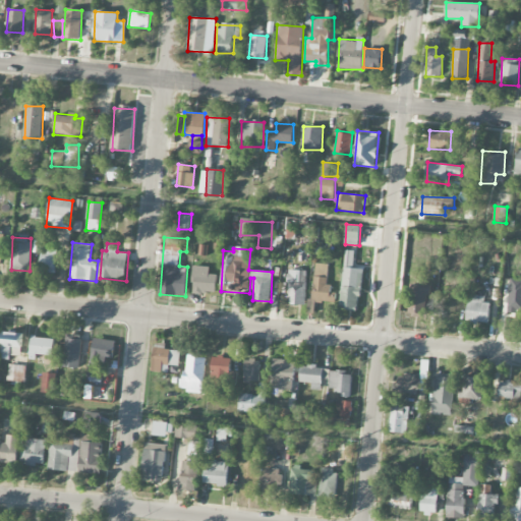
[(41,250),(40,273),(56,273),(57,251),(41,250)]
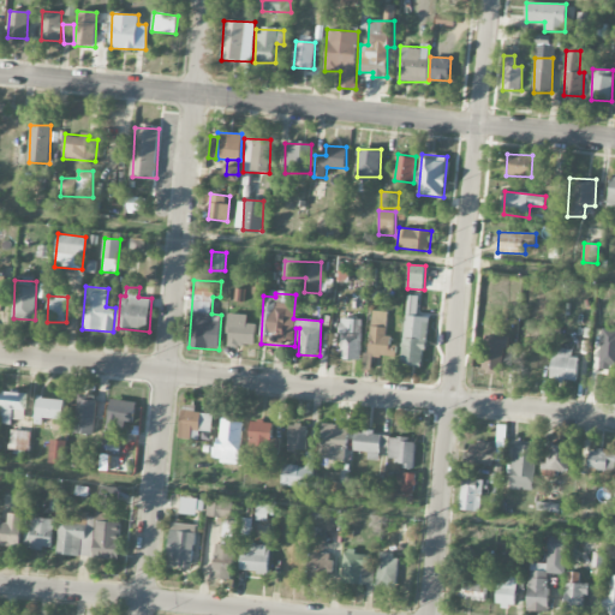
[(396,345),(388,345),(389,311),(371,310),(369,356),(396,357),(396,345)]
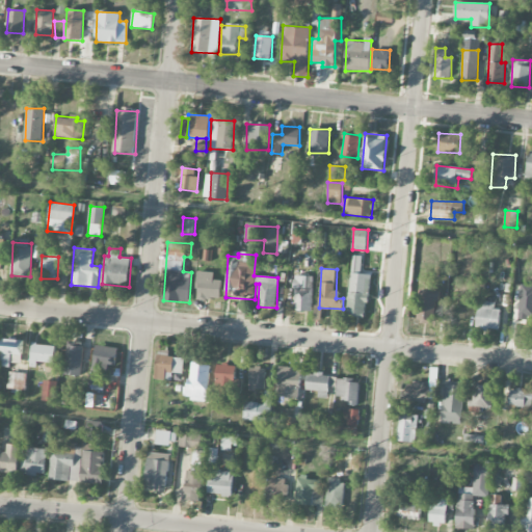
[(214,271),(198,271),(196,298),(220,299),(221,280),(213,280),(214,271)]
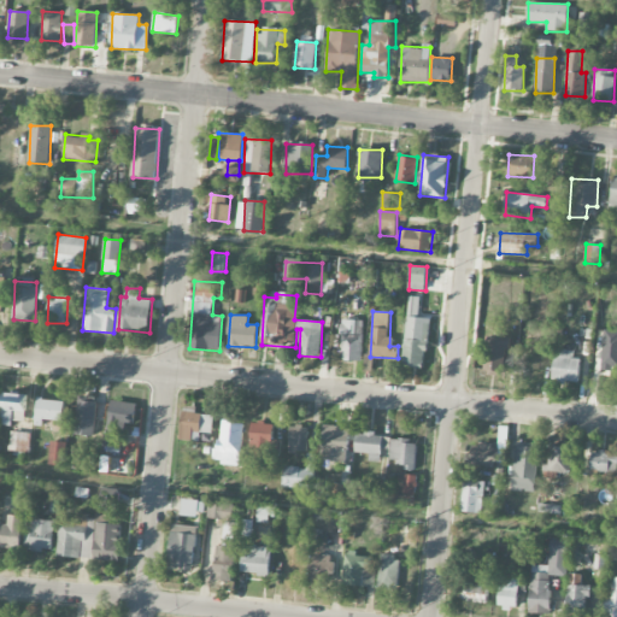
[(404,366),(427,366),(428,317),(405,317),(404,366)]
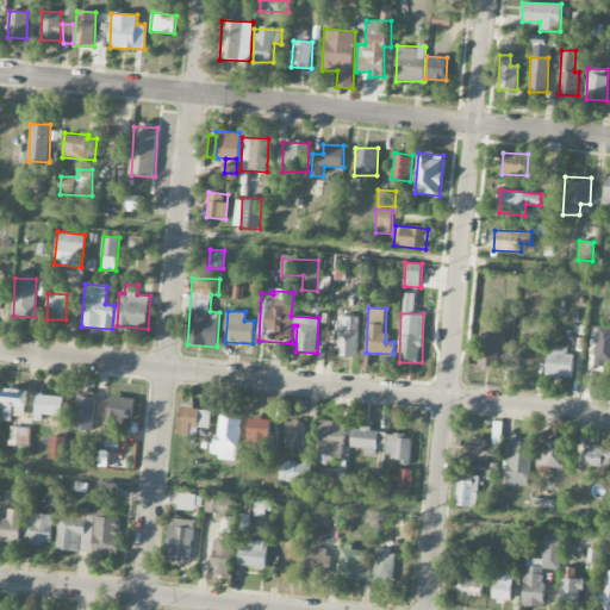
[(336,356),(358,358),(359,317),(337,316),(336,356)]
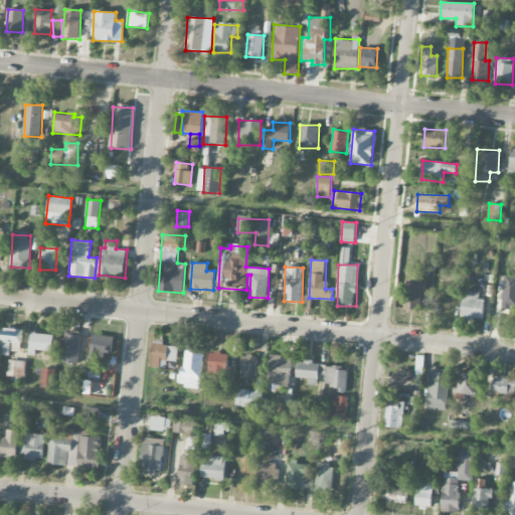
[(423,281),(405,281),(404,313),(422,314),(423,281)]
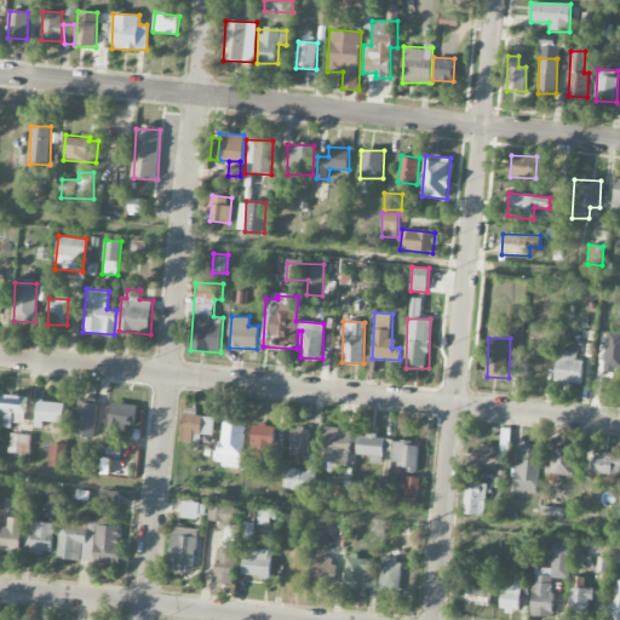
[(556,383),(581,384),(583,361),(577,360),(577,351),(557,351),(556,383)]
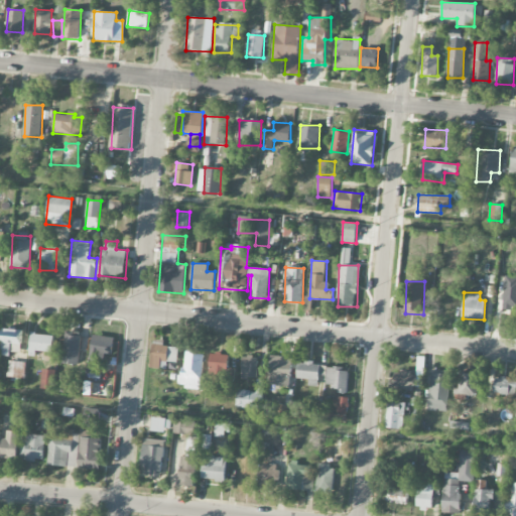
[(22,330),(3,329),(2,352),(21,352),(22,330)]
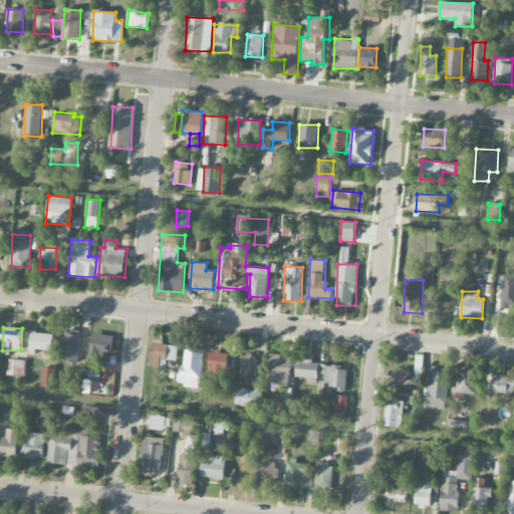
[(63,362),(79,362),(80,330),(64,330),(63,362)]
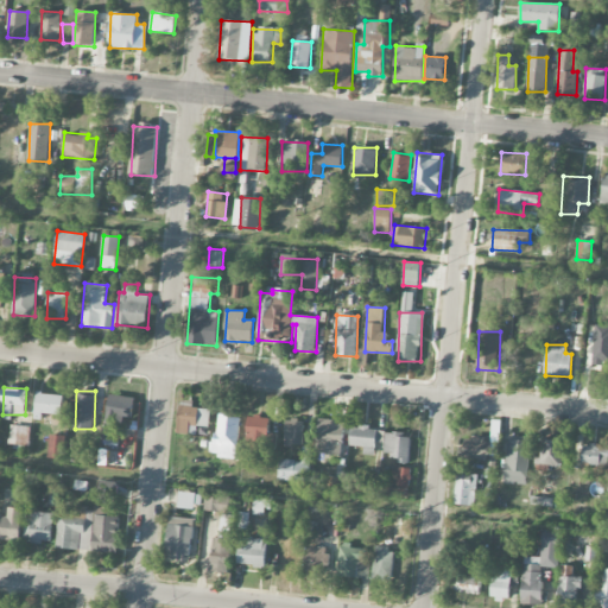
[(63,415),(64,394),(36,393),(36,413),(63,415)]
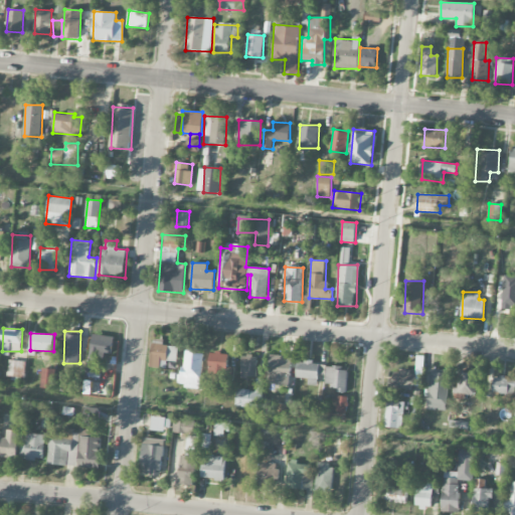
[(89,371),(101,372),(103,352),(112,353),(114,337),(93,334),(89,371)]
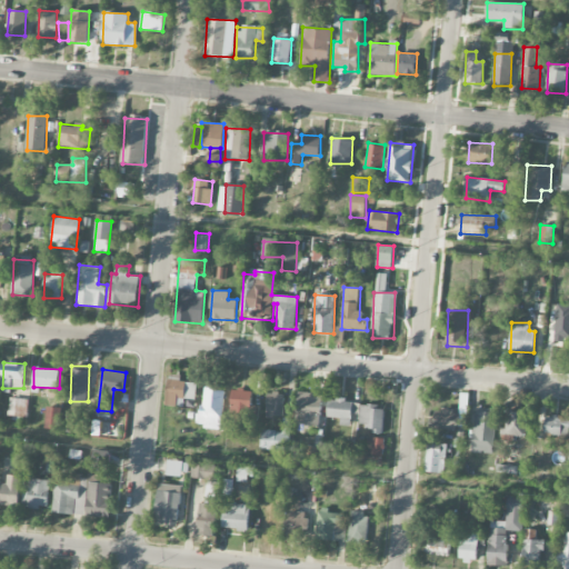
[(183,408),(185,398),(196,399),(198,381),(169,378),(166,406),(183,408)]
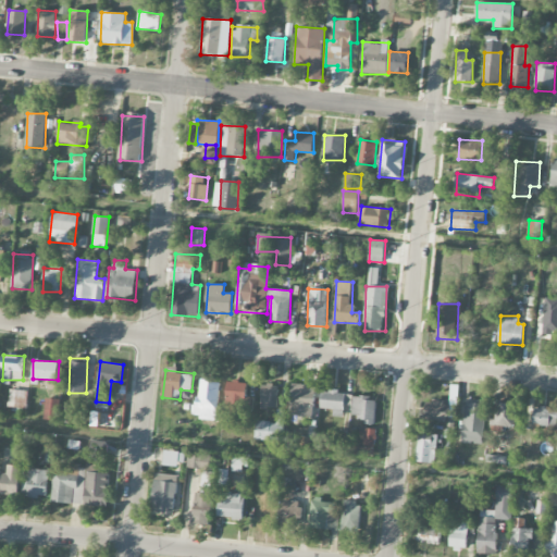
[(219,381),(198,381),(197,415),(201,416),(201,425),(218,426),(219,381)]
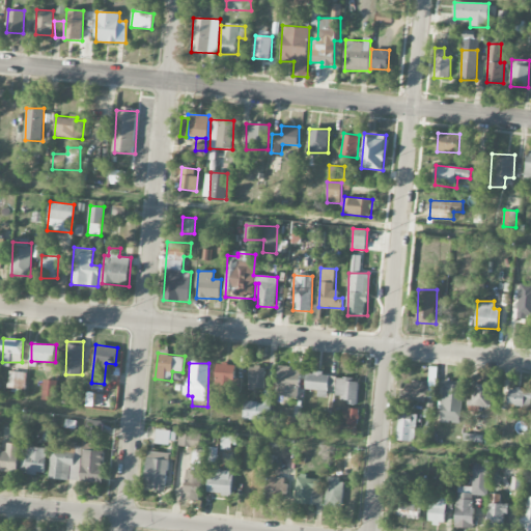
[(242,379),(235,379),(235,364),(217,363),(216,390),(242,391),(242,379)]
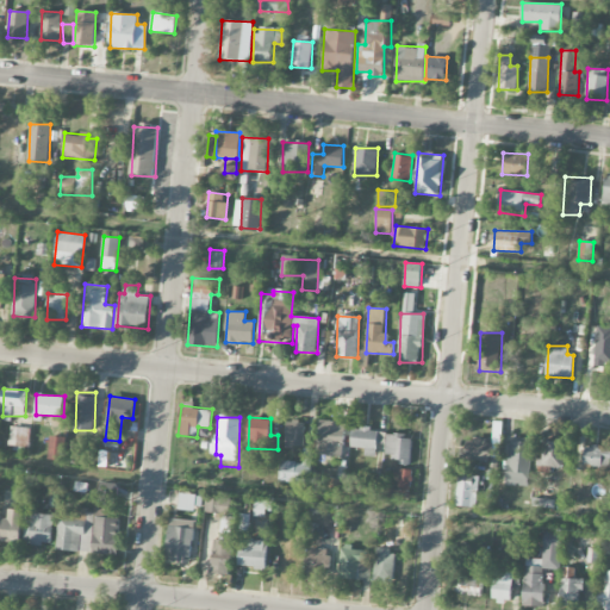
[(304,421),(286,421),(285,447),(304,448),(304,421)]
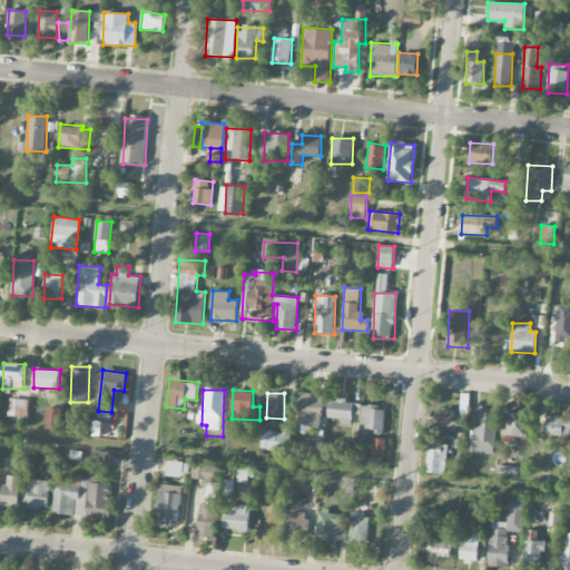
[(296,425),(321,426),(323,394),(297,393),(296,425)]
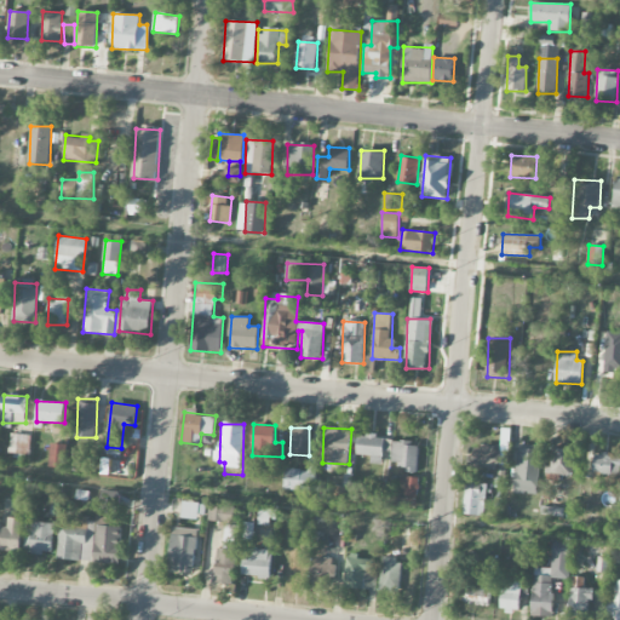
[(30,435),(12,434),(10,453),(28,454),(30,435)]
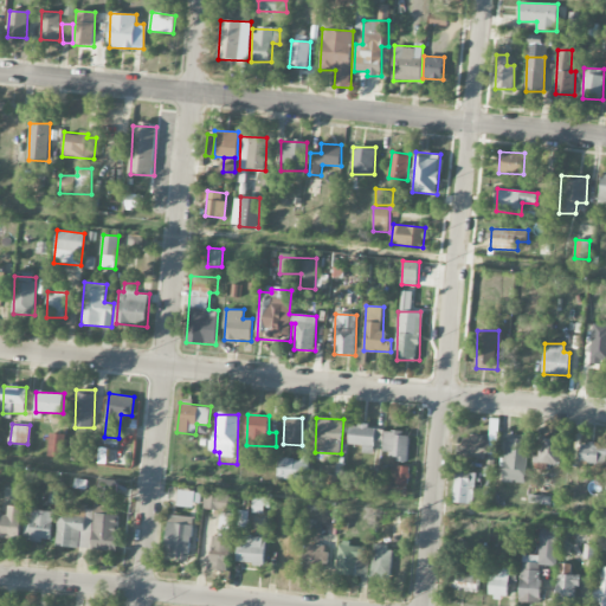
[(375,440),(384,440),(384,429),(368,429),(368,425),(350,424),(349,444),(362,445),(362,453),(374,453),(375,440)]
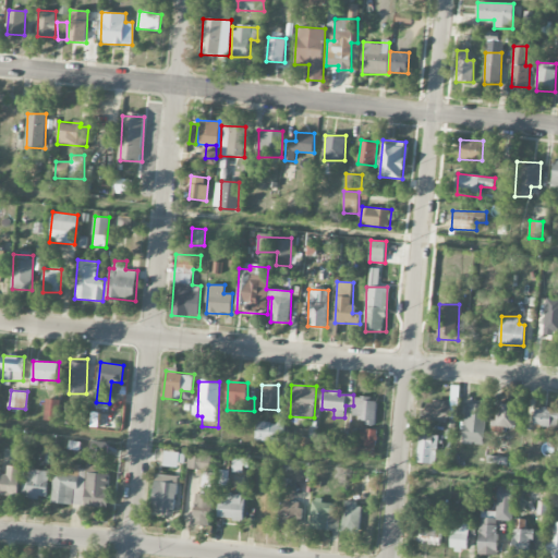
[(354,398),(353,416),(363,416),(363,425),(376,425),(376,398),(354,398)]
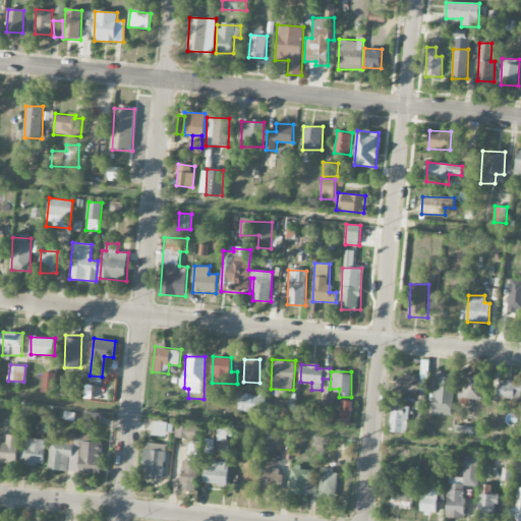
[(54,393),(56,373),(43,372),(41,392),(54,393)]
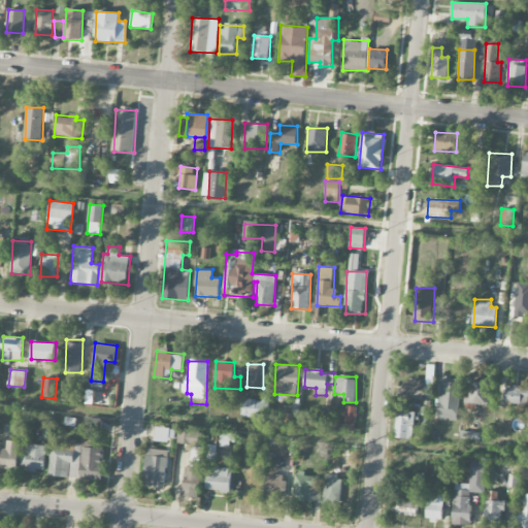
[(403,380),(402,397),(426,399),(427,381),(403,380)]
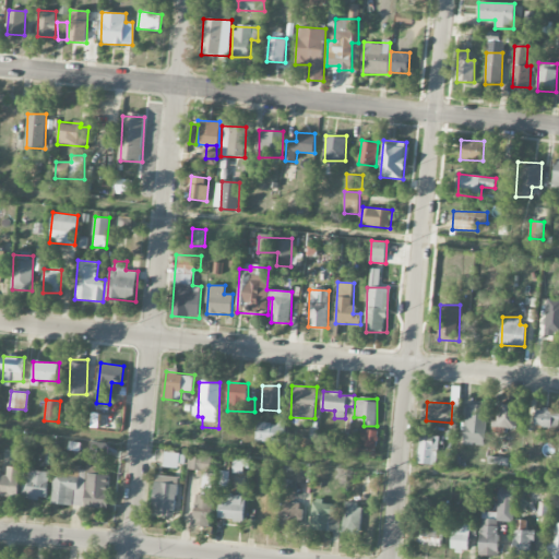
[(488,406),(467,404),(463,443),(483,445),(488,406)]
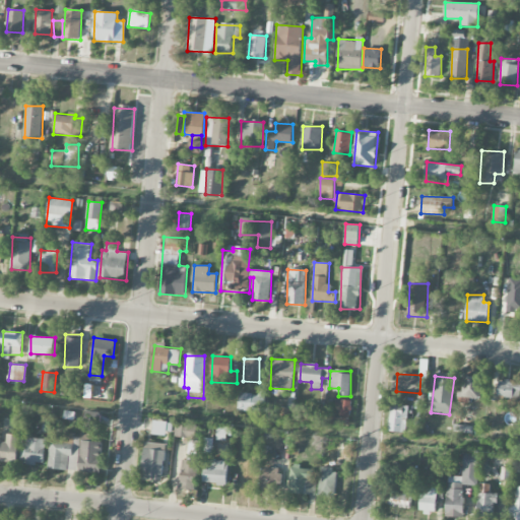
[(480,398),(482,377),(463,376),(461,397),(480,398)]
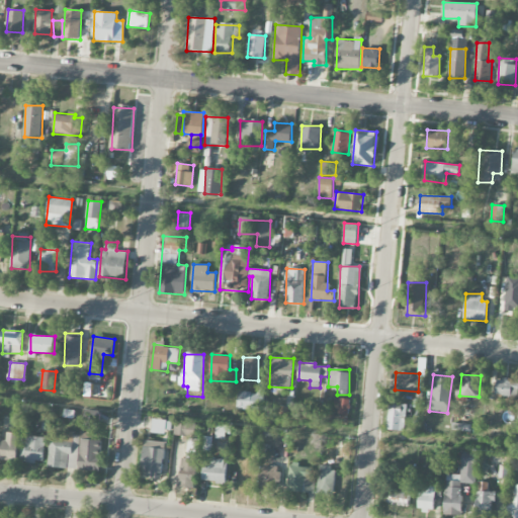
[(517,379),(496,379),(496,401),(517,402),(517,379)]
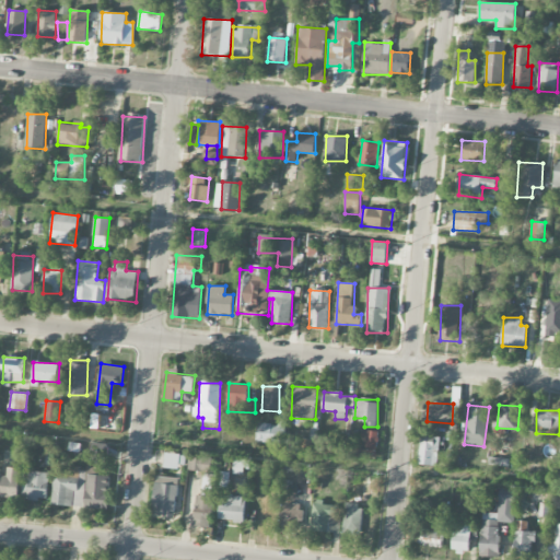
[(257,423),(256,443),(284,444),(286,413),(278,413),(278,424),(257,423)]
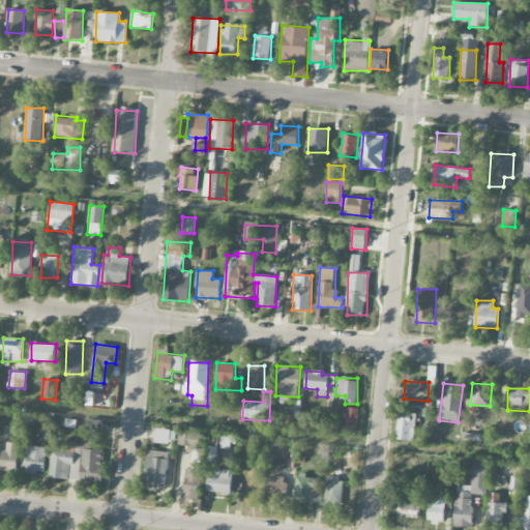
[(330,433),(357,434),(358,408),(347,408),(347,422),(331,421),(330,433)]
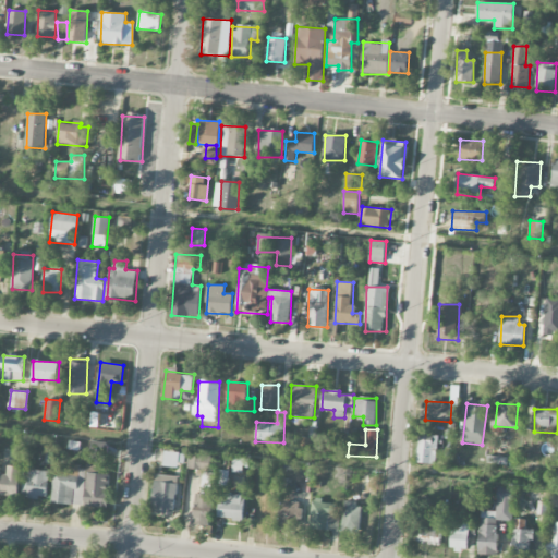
[(438,435),(419,434),(417,463),(436,464),(438,435)]
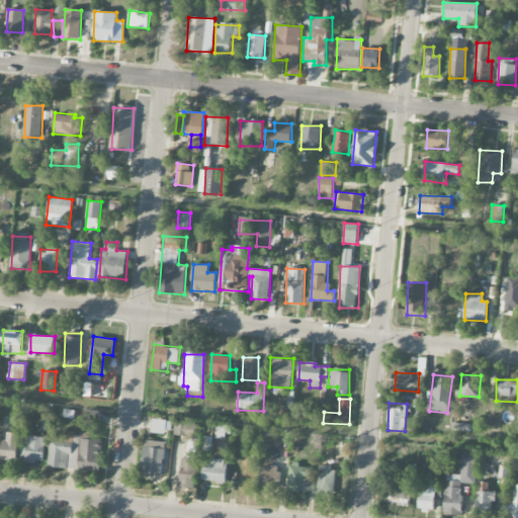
[(79,469),(99,470),(102,411),(85,410),(84,430),(81,430),(79,469)]
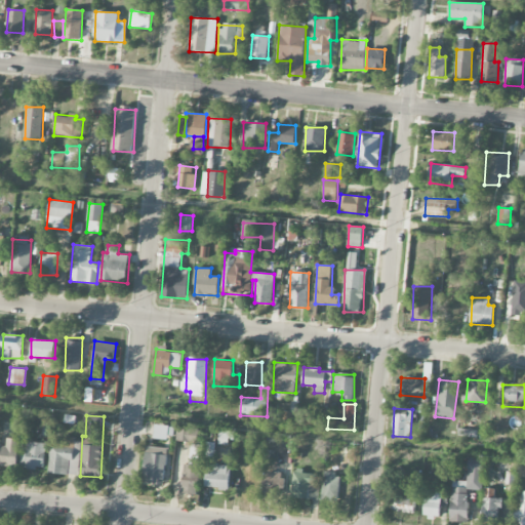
[(173,427),(155,425),(154,438),(171,440),(173,427)]
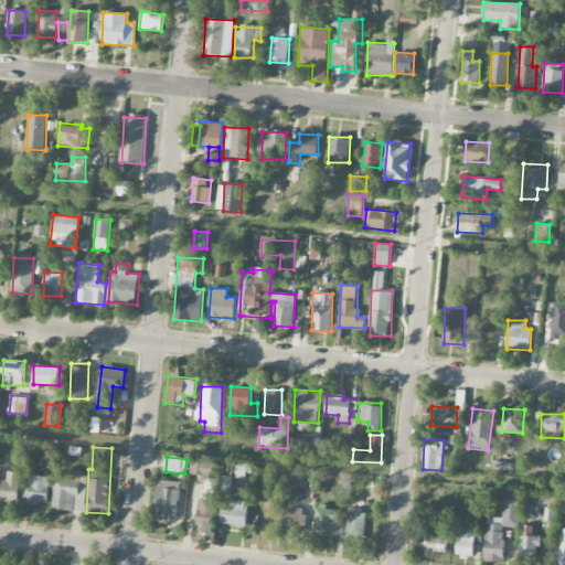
[(215,464),(192,459),(190,473),(213,478),(215,464)]
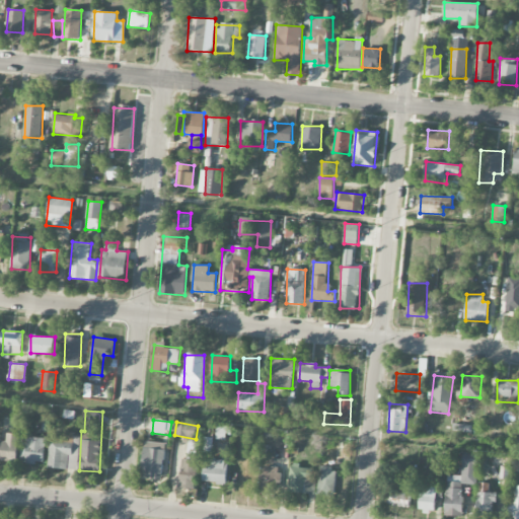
[(71,468),(71,433),(51,432),(50,468),(71,468)]
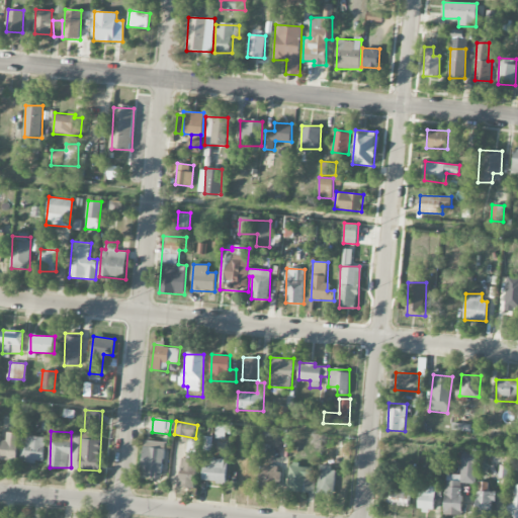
[(7,439),(0,438),(0,459),(18,460),(19,433),(7,433),(7,439)]
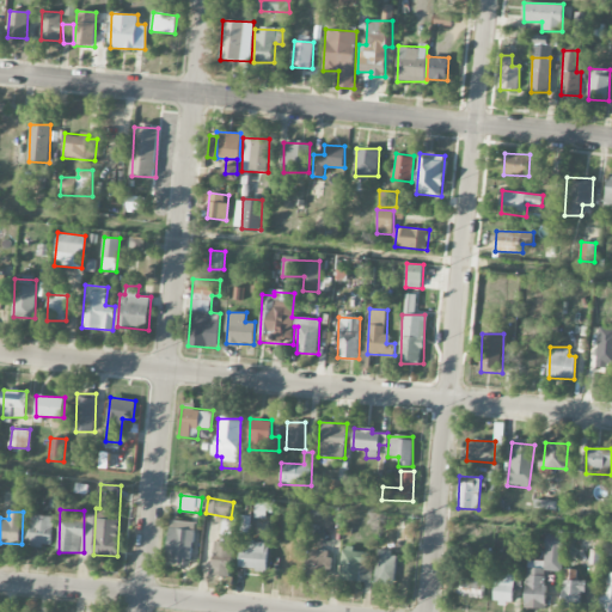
[(53,546),(54,516),(32,515),(31,545),(53,546)]
